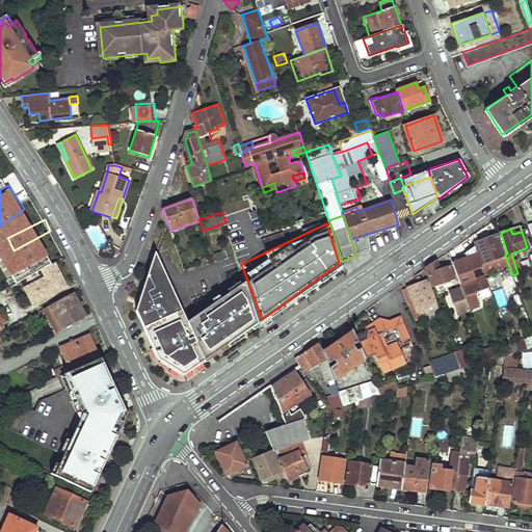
[(27,243),(43,270),(56,263),(65,258),(50,231),(27,243)]
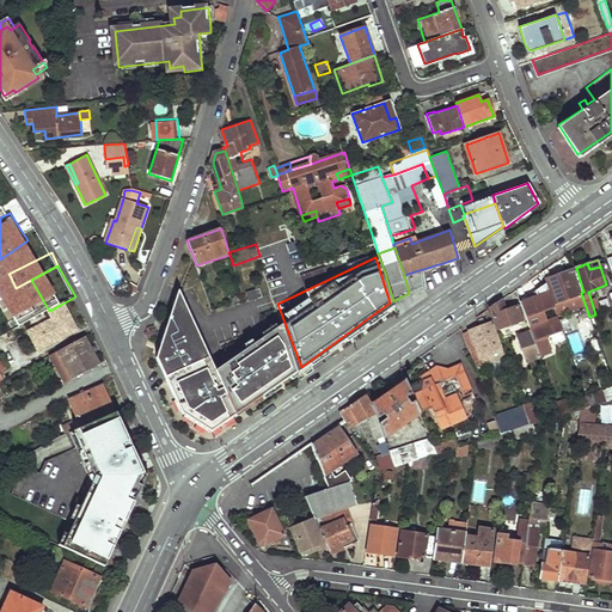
[(423,269),(408,274),(414,291),(426,286),(423,269)]
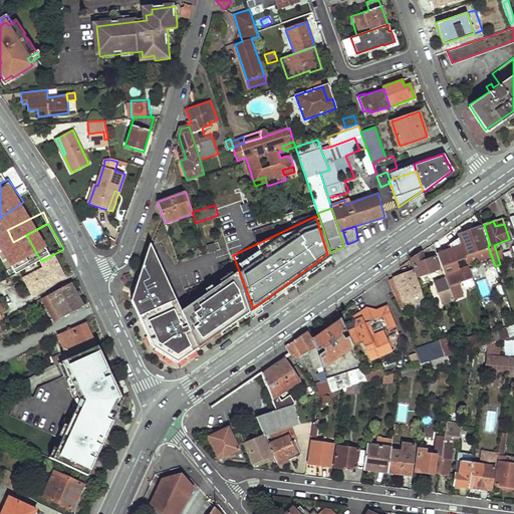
[(466,255),(486,247),(479,226),(459,235),(466,255)]
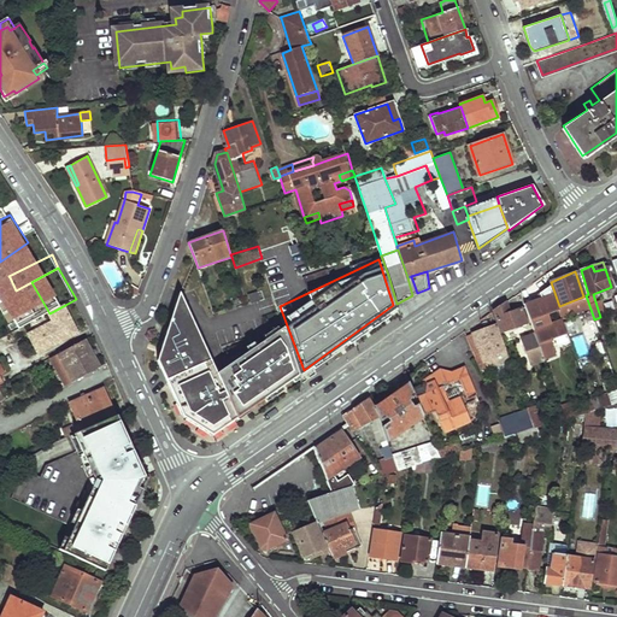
[(407,277),(412,295),(417,293),(411,276),(407,277)]
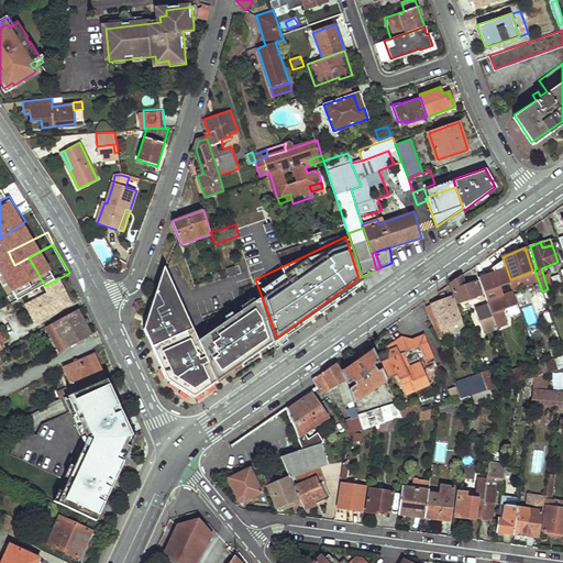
[(0,257),(0,273),(14,265),(9,253),(0,257)]
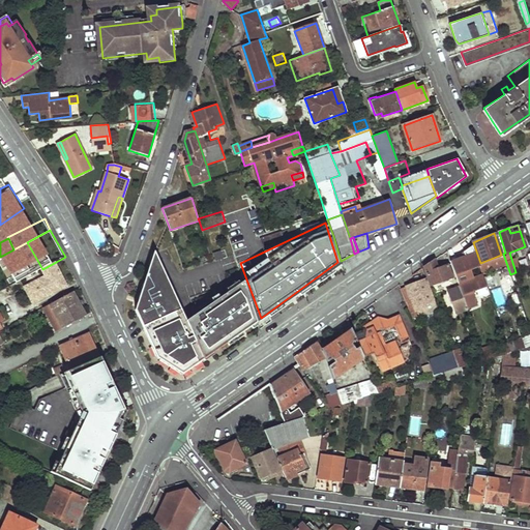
[(472,245),(459,251),(459,253),(449,256),(459,287),(467,310),(477,305),(472,292),(488,288),(472,245)]
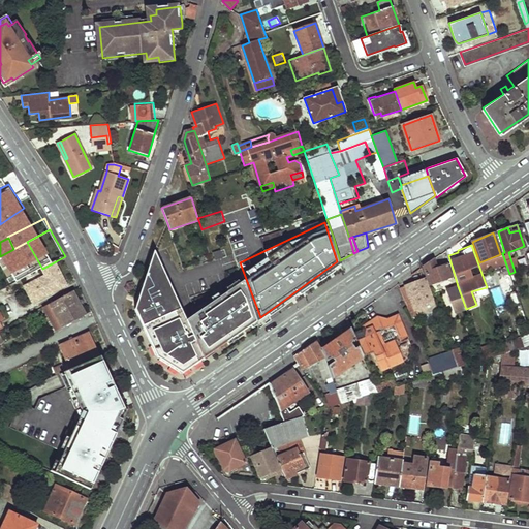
[(154,250),(148,270),(150,270),(161,265),(156,253),(154,250)]
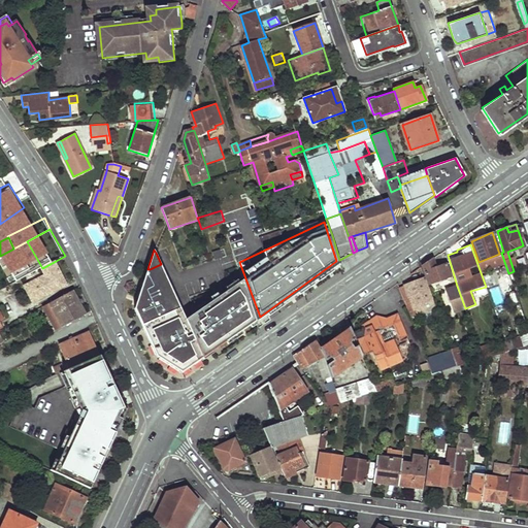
[(211,253),(213,261),(223,258),(220,251),(211,253)]
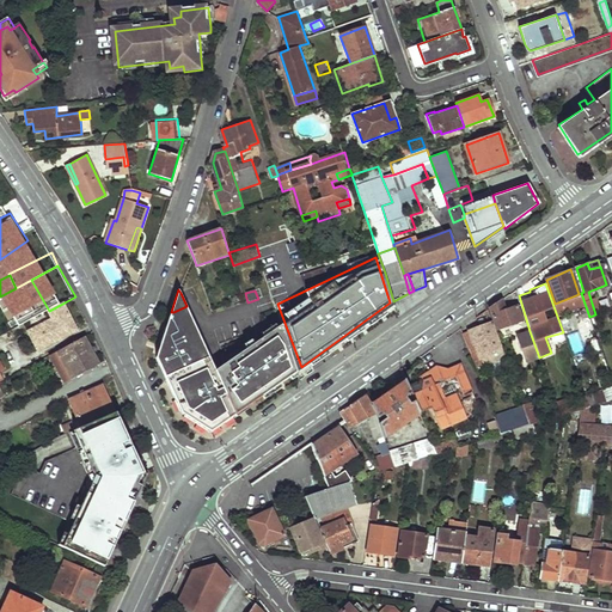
[(583,305),(579,294),(555,304),(558,316),(583,305)]
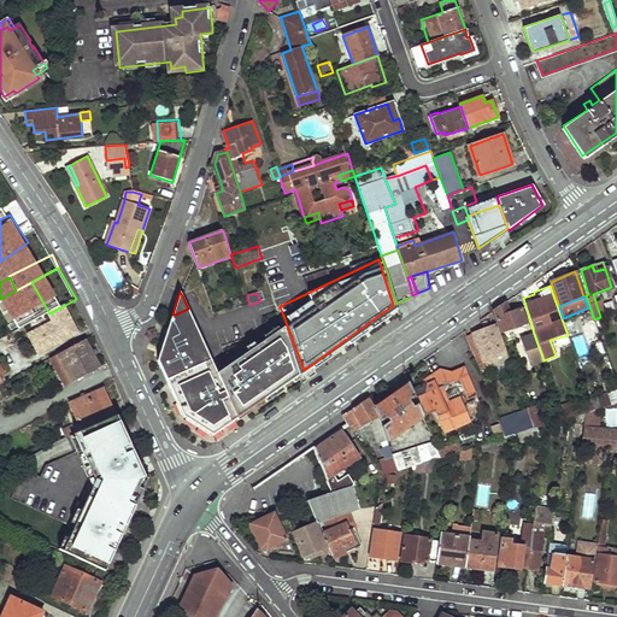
[(505,330),(526,323),(521,310),(509,315),(506,303),(500,306),(494,310),(501,331),(505,330)]
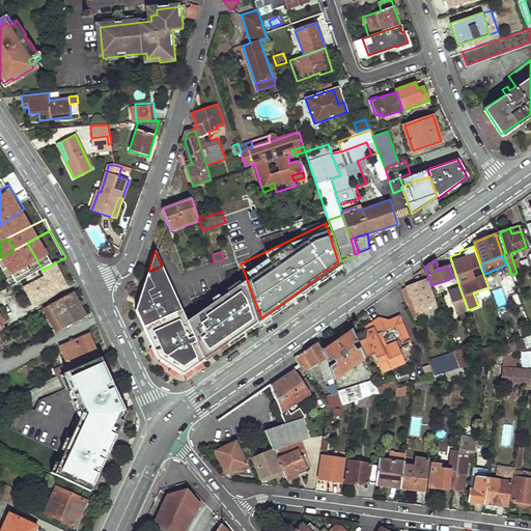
[(70,286),(56,262),(43,270),(45,276),(24,287),(33,305),(70,286)]
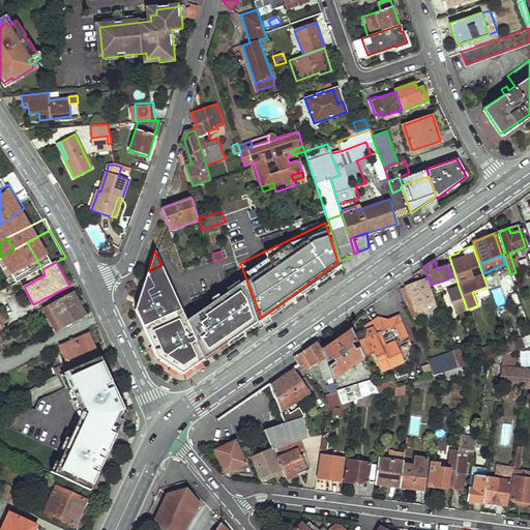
[(183,374),(228,343),(241,332),(242,333),(252,327),(251,325),(258,320),(247,289),(245,284),(236,290),(235,288),(186,321),(185,322),(186,324),(183,324),(180,317),(178,318),(177,314),(181,312),(162,265),(150,270),(148,270),(136,310),(157,357),(183,374)]
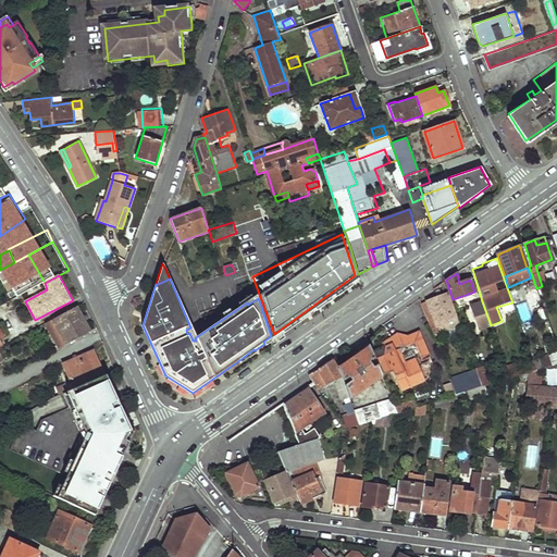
[(530,292),(533,304),(540,302),(536,289),(530,292)]
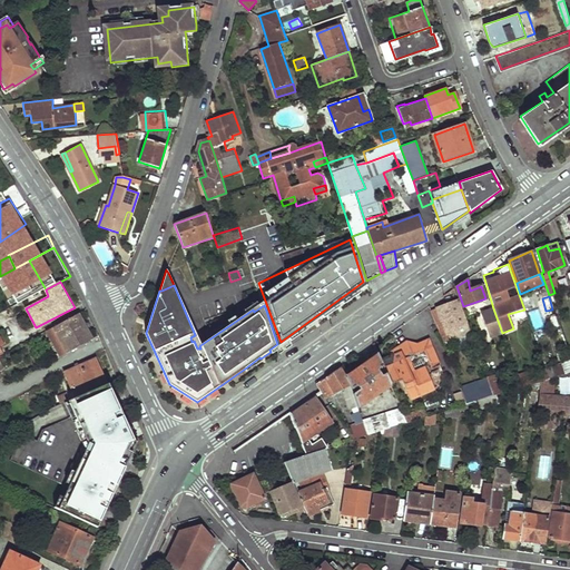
[(454,328),(467,324),(463,313),(461,306),(459,301),(435,310),(439,322),(441,321),(441,325),(452,321),(454,328)]
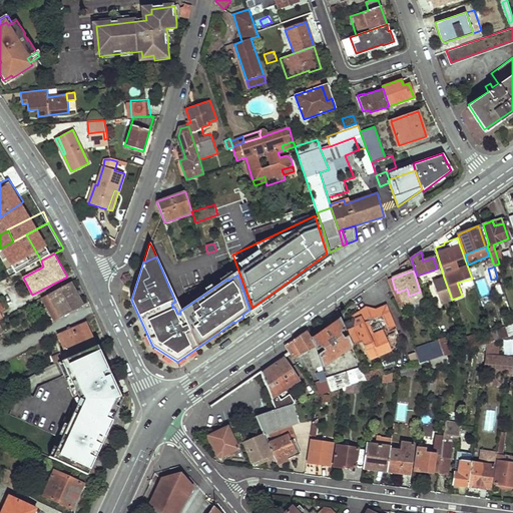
[(440,304),(452,300),(444,278),(433,282),(440,304)]
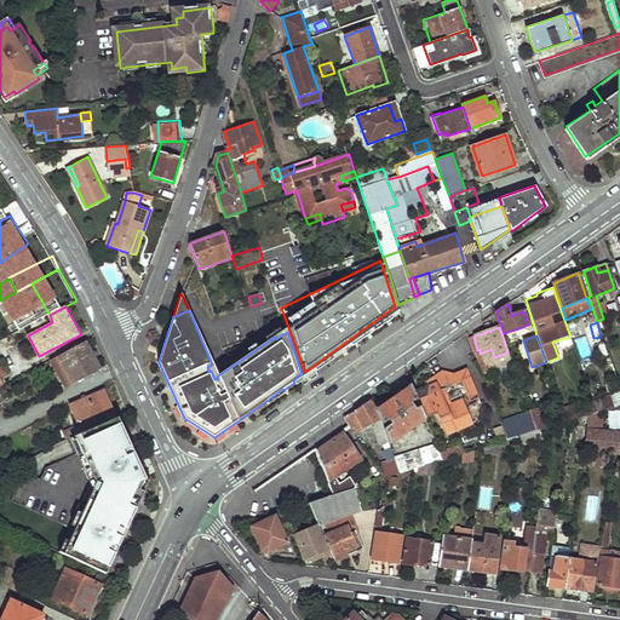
[(494,357),(492,349),(480,354),(480,349),(477,350),(474,337),(468,338),(474,352),(477,359),(480,366),(483,365),(484,366),(487,365),(488,371),(512,363),(507,352),(494,357)]
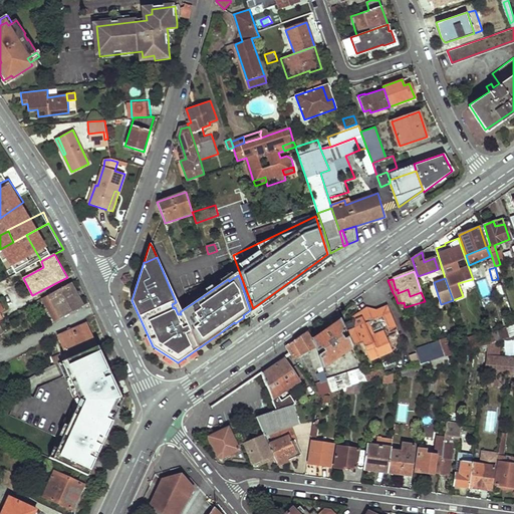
[(42,299),(55,323),(85,306),(72,283),(42,299)]
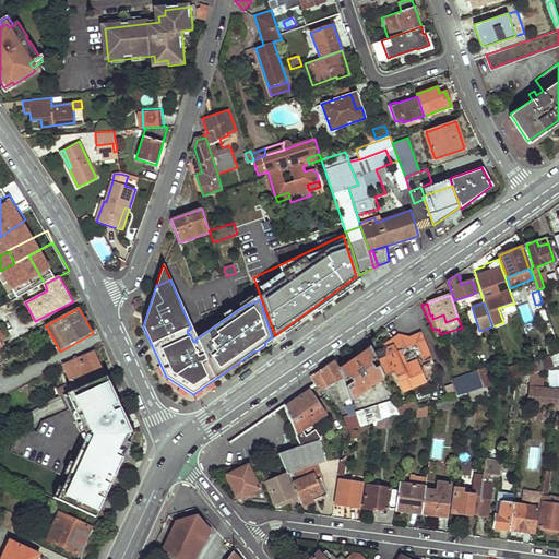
[(197,339),(191,329),(187,331),(188,335),(190,334),(193,342),(197,342),(195,340),(197,339)]
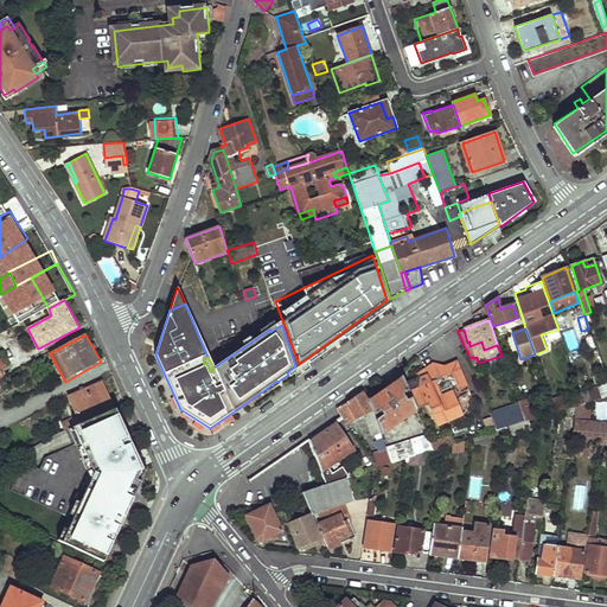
[(461,376),(455,362),(441,368),(461,376)]
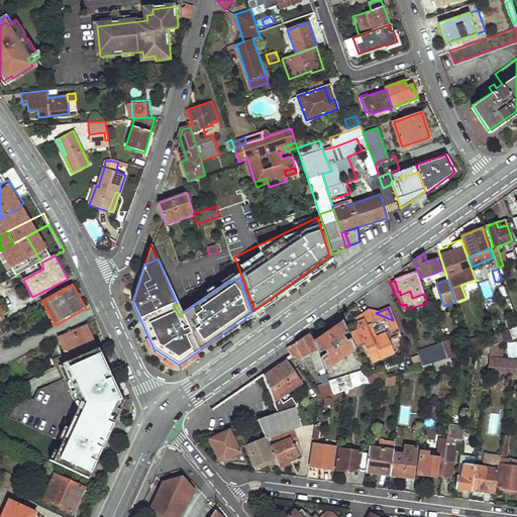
[(352,323),(376,313),(371,310),(351,320),(352,323)]
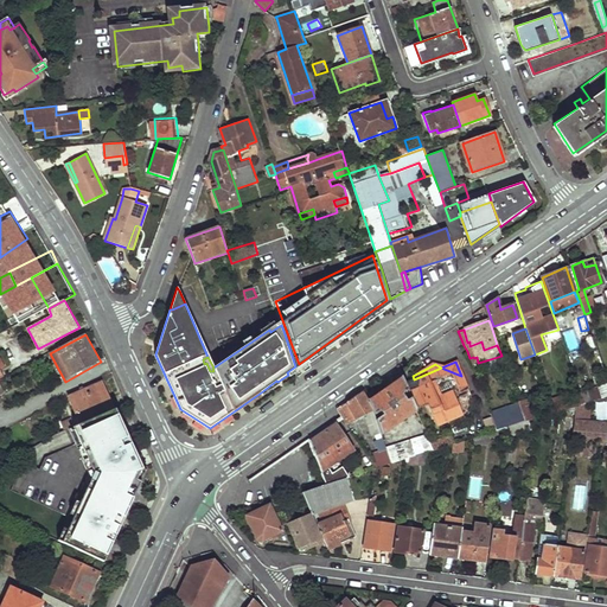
[(465,391),(467,390),(461,376),(441,368),(414,379),(404,384),(407,391),(409,396),(415,410),(428,401),(434,414),(445,410),(449,421),(462,416),(461,411),(471,408),(465,391)]
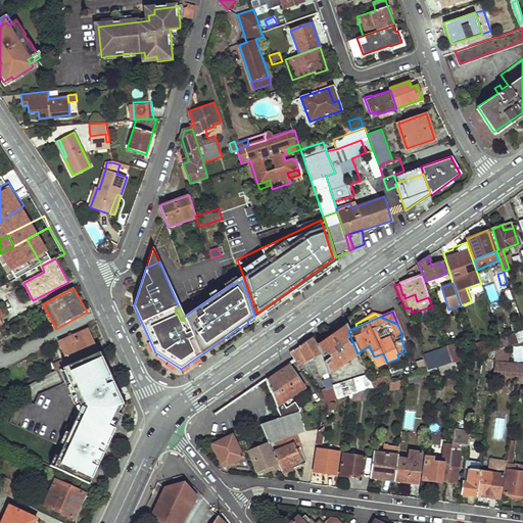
[(328,376),(358,353),(352,341),(347,344),(345,341),(350,337),(348,331),(346,327),(317,347),(321,353),(322,358),(326,355),(328,360),(324,363),(328,374),(328,376)]
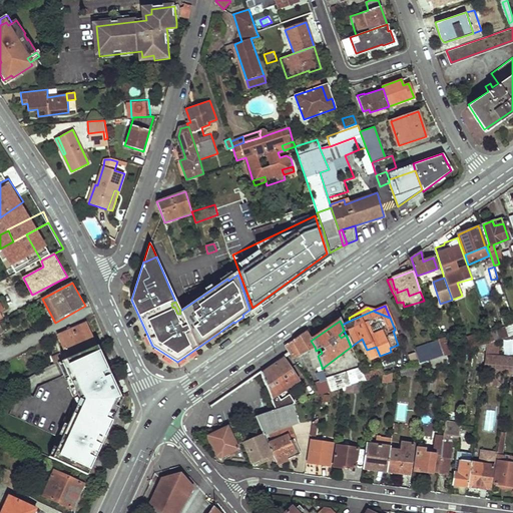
[(59,338),(69,360),(71,359),(94,348),(90,340),(84,325),(59,338)]
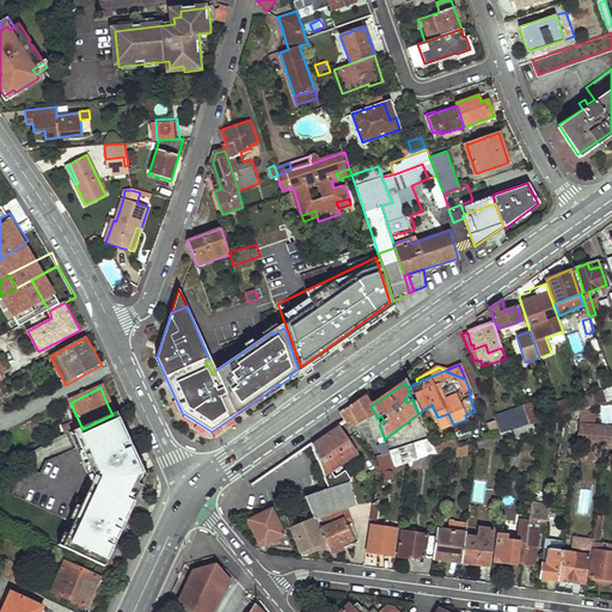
[(597,404),(593,392),(586,393),(586,395),(591,407),(594,405),(597,404)]
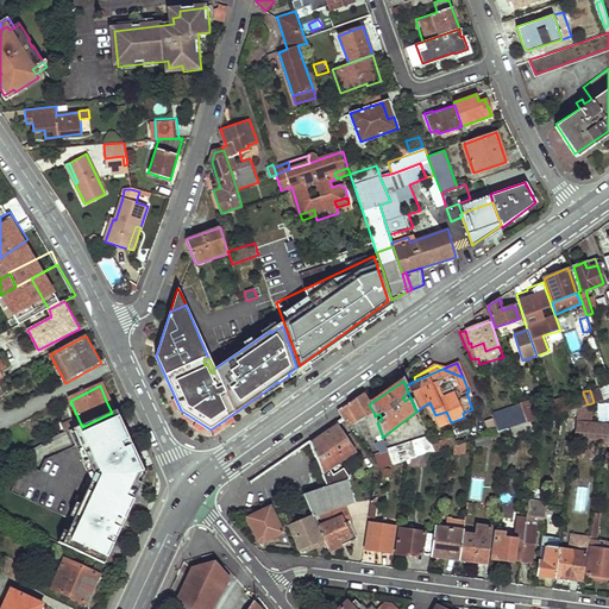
[(583,393),(577,395),(578,401),(581,406),(588,405),(583,393)]
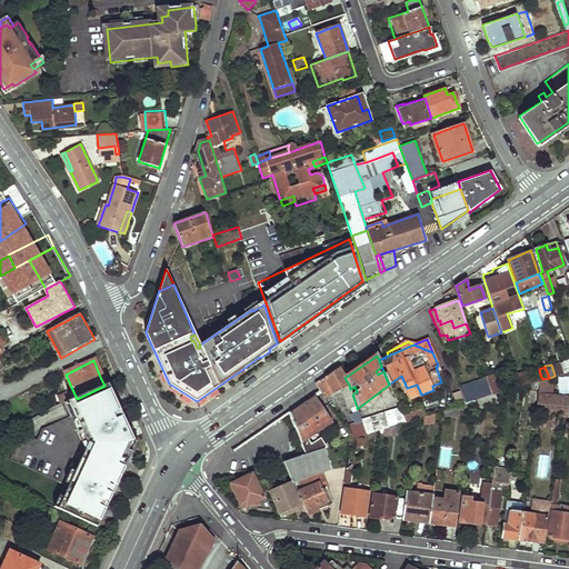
[(326,398),(340,389),(347,410),(357,407),(352,395),(350,389),(349,385),(345,378),(338,368),(317,383),(326,398)]
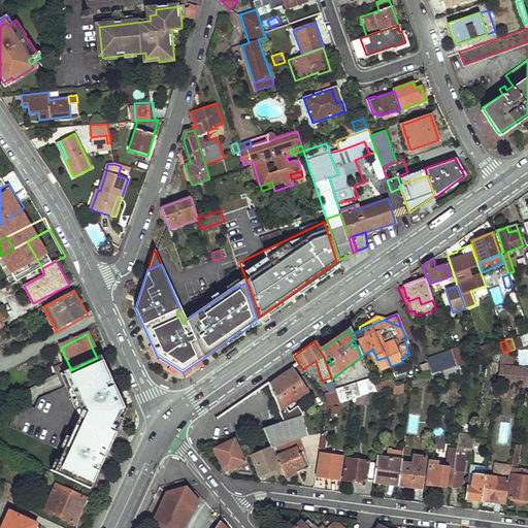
[(487,343),(481,345),(485,358),(492,356),(490,352),(487,343)]
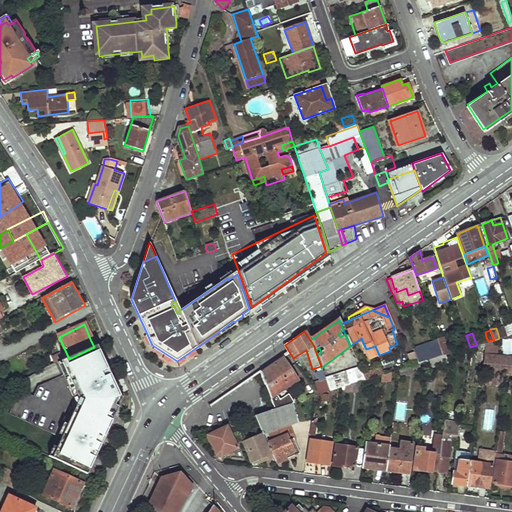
[(443,356),(450,354),(443,336),(436,338),(439,345),(443,356)]
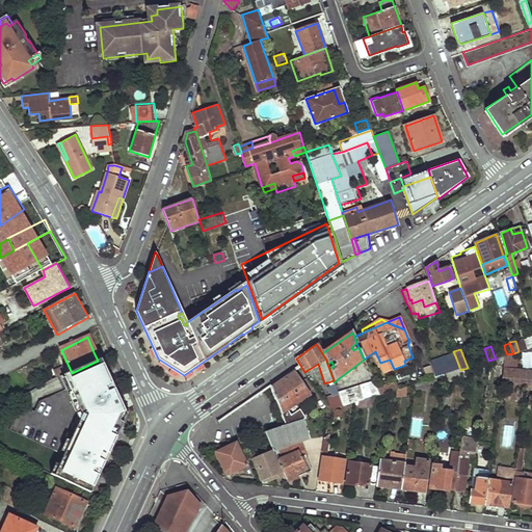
[(505,350),(494,354),(496,358),(505,355),(507,354),(505,350)]
